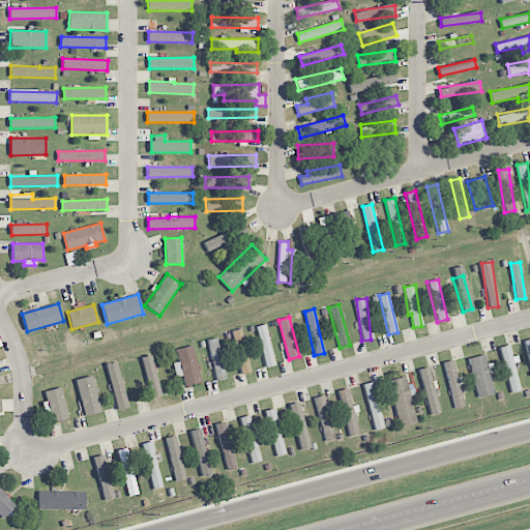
[(256,327),(265,367),(275,365),(265,324),(256,327)]
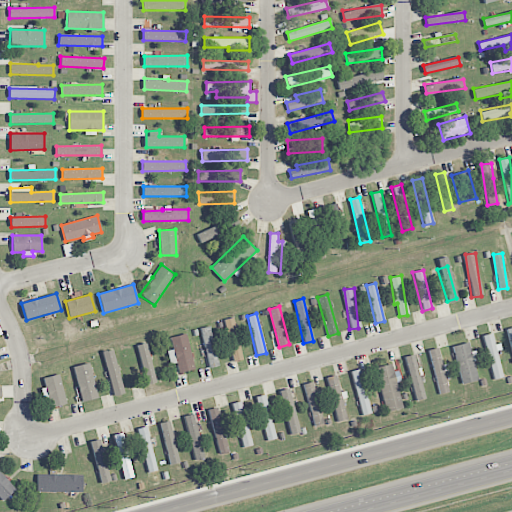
[(226,319),(231,361),(240,360),(235,318),(226,319)]
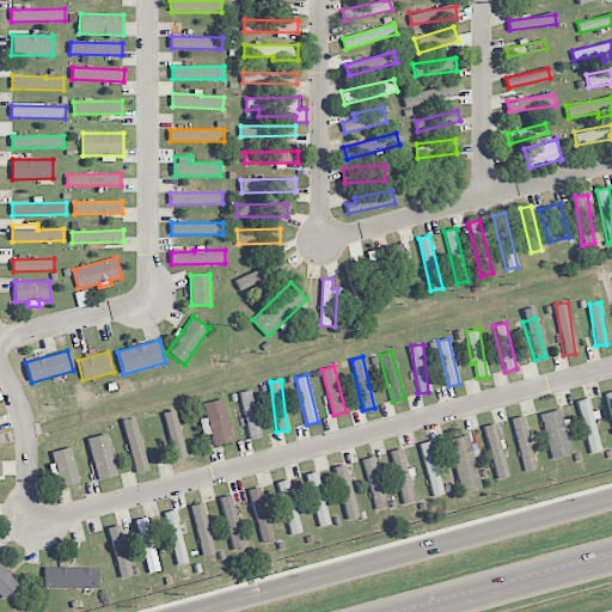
[(262,438),(250,390),(238,393),(250,440),(262,438)]
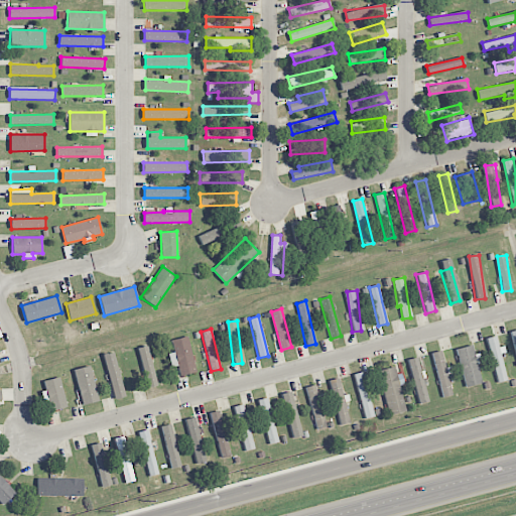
[(496,382),(506,381),(497,336),(488,338),(496,382)]
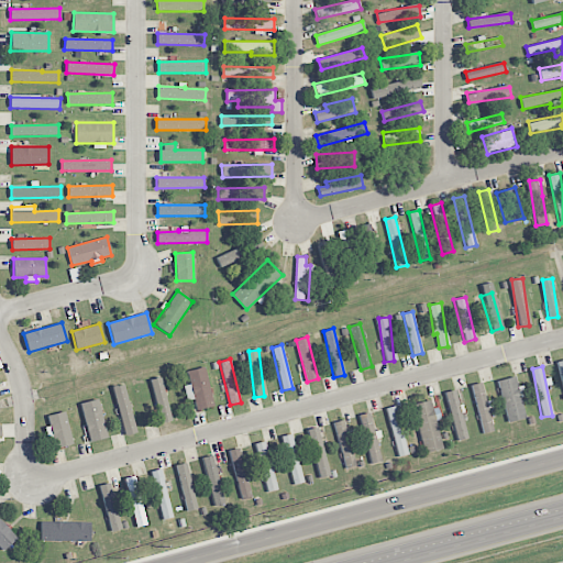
[(187,400),(194,399),(196,410),(213,406),(205,367),(187,371),(190,384),(184,386),(187,400)]
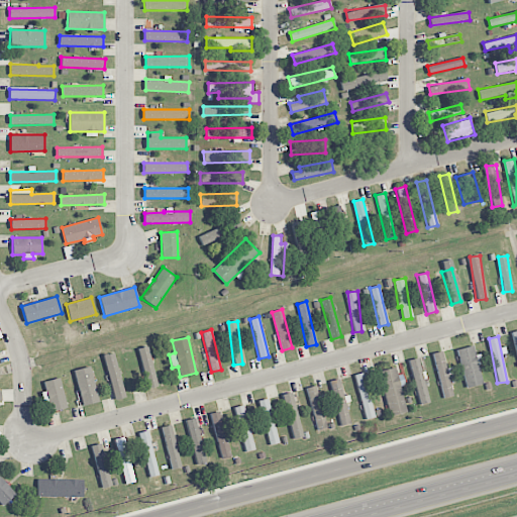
[(145,389),(156,388),(149,346),(139,348),(145,389)]
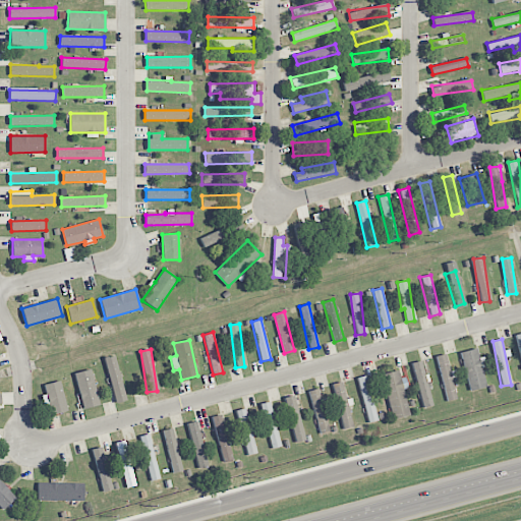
[(462,351),(469,391),(485,388),(478,349),(462,351)]
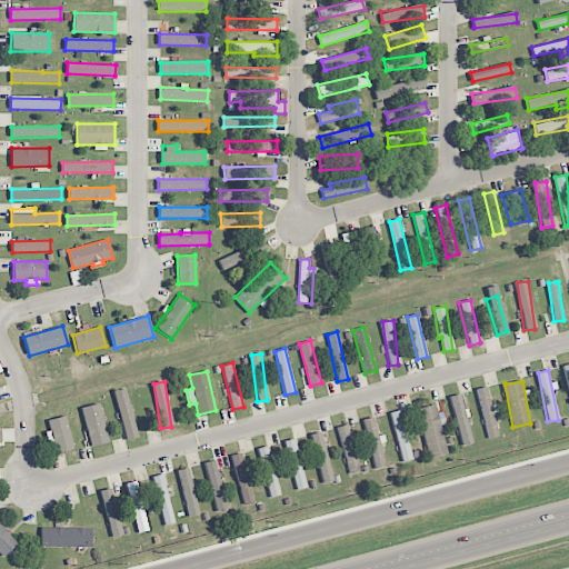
[(499,436),(487,387),(477,389),(489,438),(499,436)]
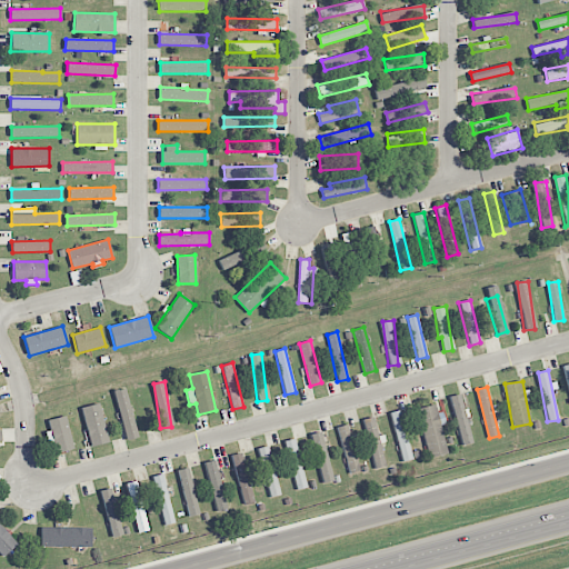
[(112,391),(127,440),(138,437),(125,388),(112,391)]
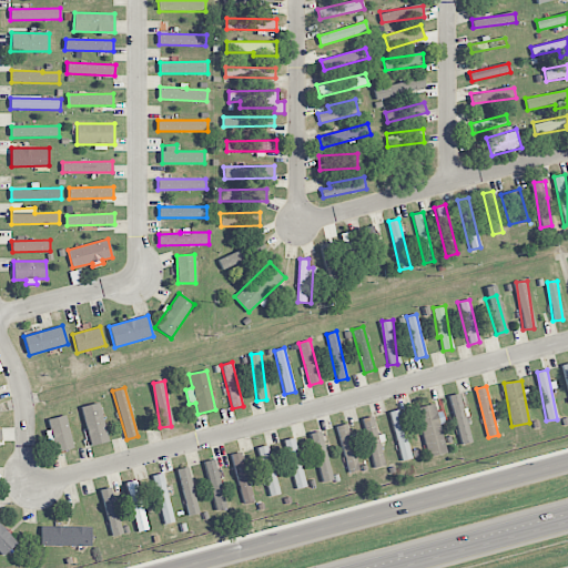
[(448,396),(460,445),(472,443),(459,393),(448,396)]
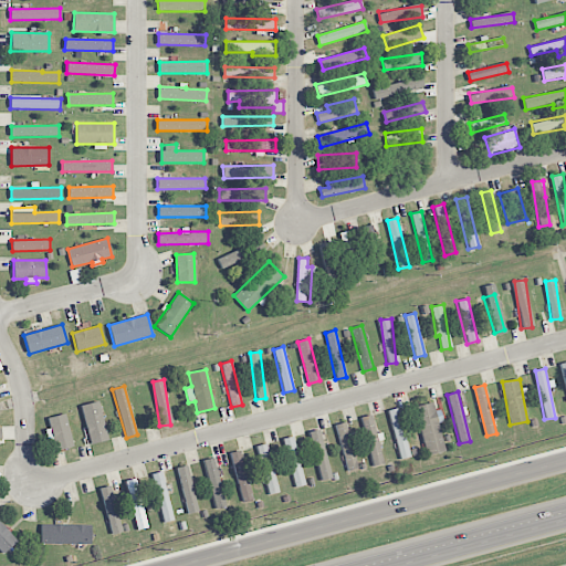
[(90,444),(108,439),(97,401),(79,406),(90,444)]
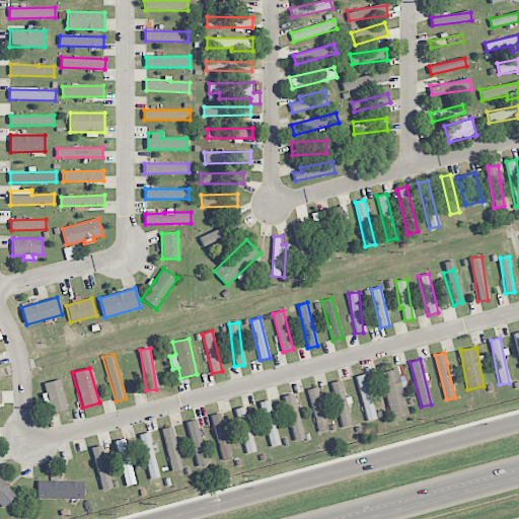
[(409,414),(397,369),(380,373),(391,418),(409,414)]
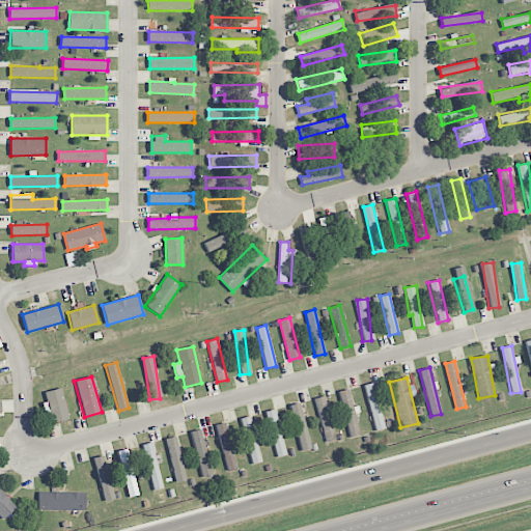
[(382,429),(375,383),(367,384),(373,430),(382,429)]
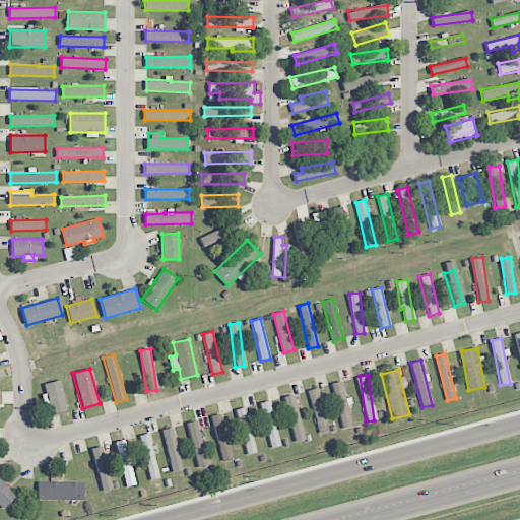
[(50,403),(51,413),(65,411),(62,381),(44,383),(46,395),(43,395),(43,404),(50,403)]
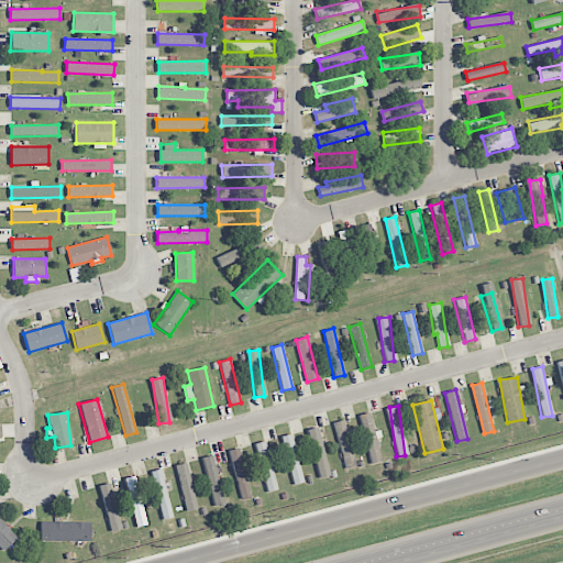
[(383,461),(376,431),(374,431),(370,412),(360,415),(371,464),(383,461)]
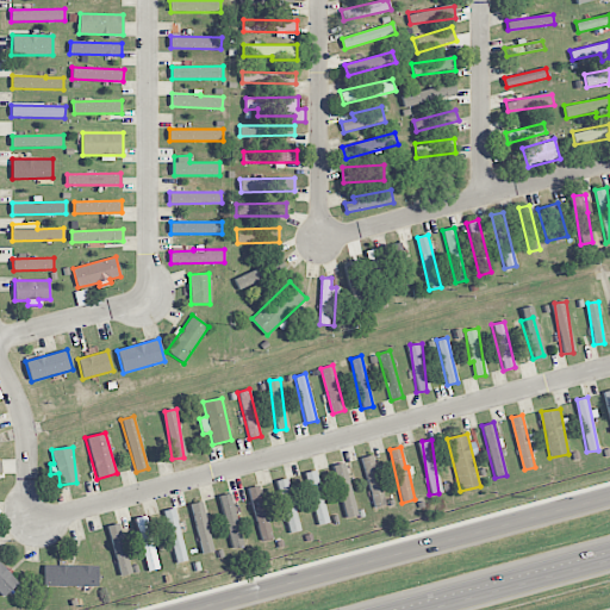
[(361,458),(374,508),(385,505),(372,455),(361,458)]
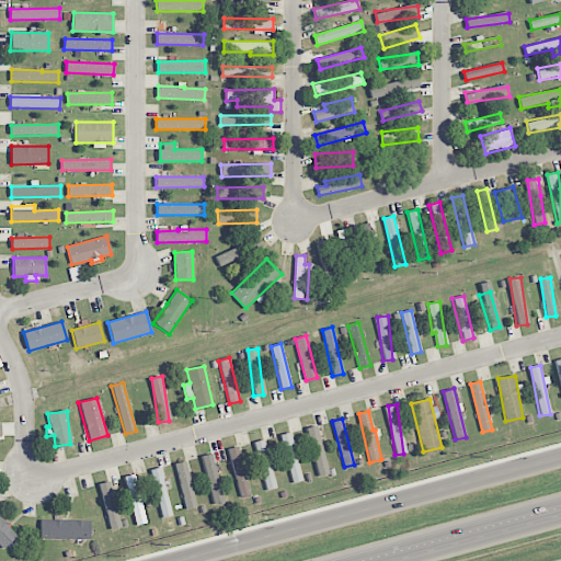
[(328,474),(317,425),(307,427),(318,477),(328,474)]
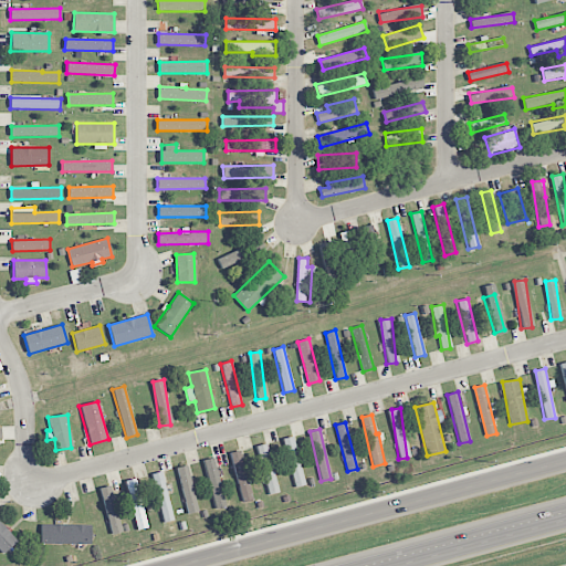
[(283,439),(295,488),(305,485),(293,436),(283,439)]
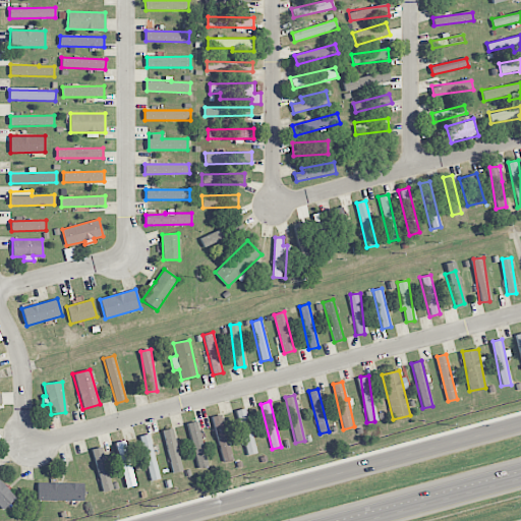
[(236,410),(247,456),(256,453),(245,408),(236,410)]
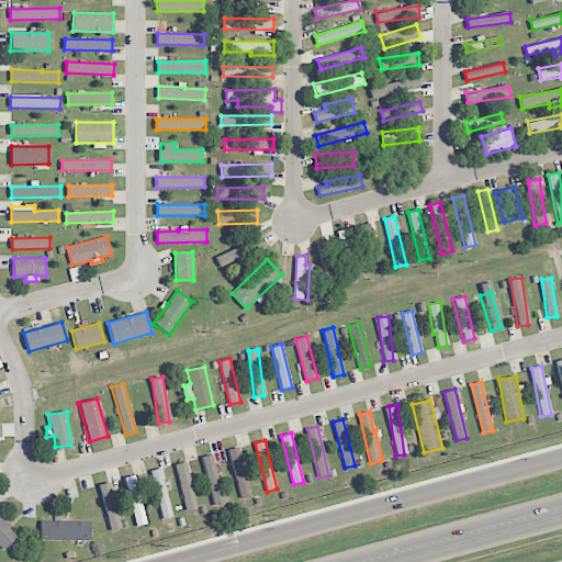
[(231,449),(238,498),(248,497),(242,447),(231,449)]
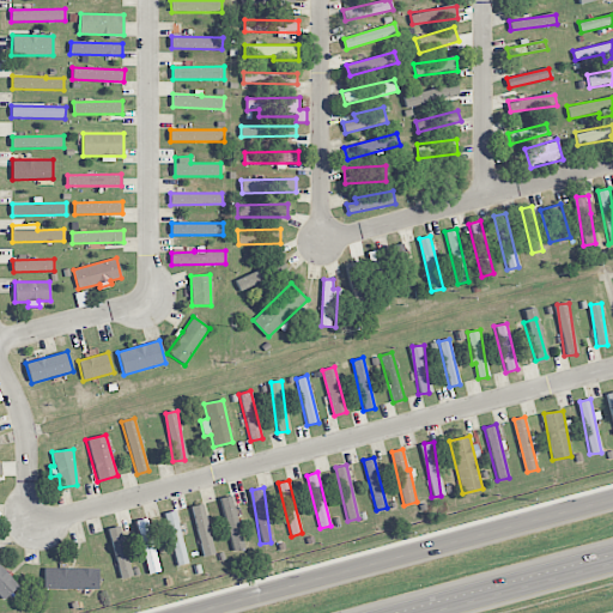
[(194,505),(200,557),(212,554),(206,504),(194,505)]
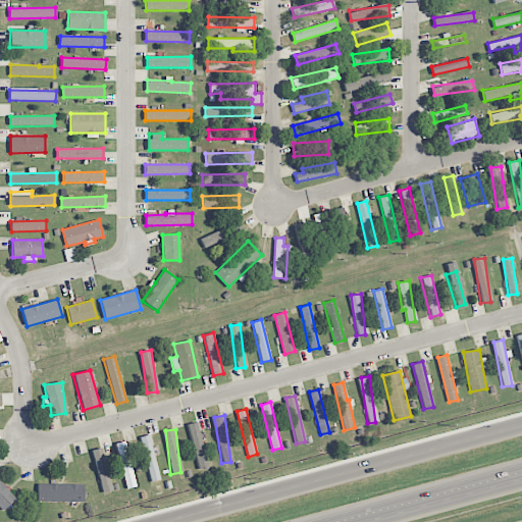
[(152,482),(161,479),(148,435),(139,438),(152,482)]
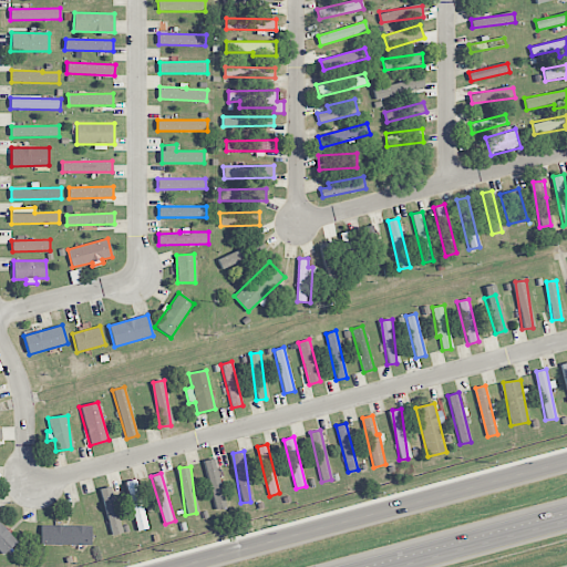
[(137,531),(148,528),(136,480),(125,482),(137,531)]
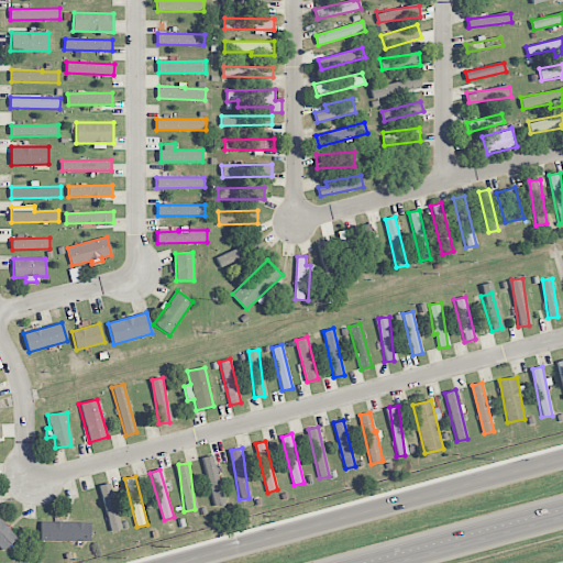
[(120,530),(112,483),(101,485),(109,531),(120,530)]
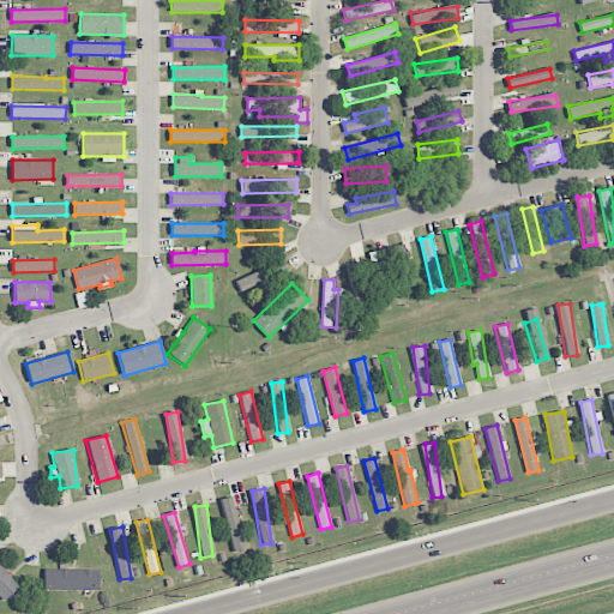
[(18,587),(0,566),(0,596),(4,601),(18,587)]
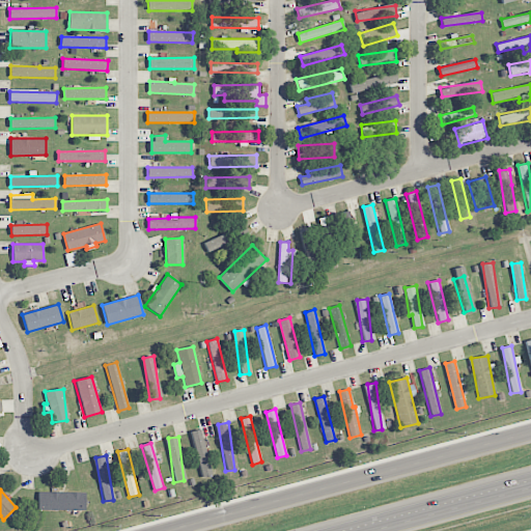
[(85,493),(38,492),(37,510),(85,510),(85,493)]
